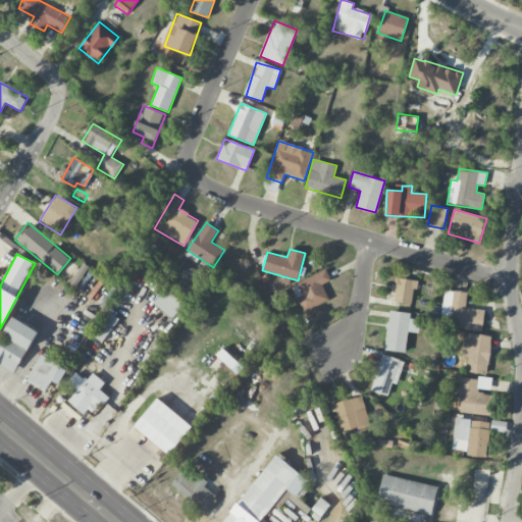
[(292,284),(303,312),(329,301),(322,284),(331,280),(326,270),(292,284)]
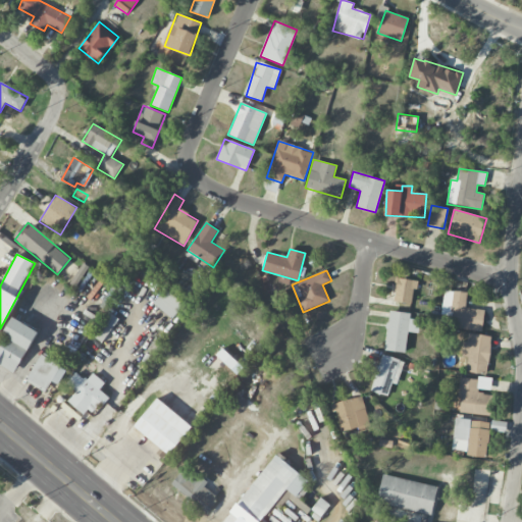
[(416,280),(397,277),(393,301),(412,304),(416,280)]
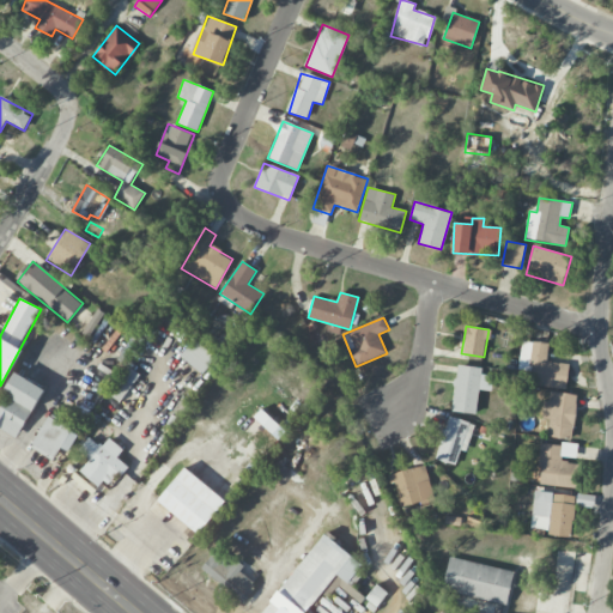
[(216,358),(194,340),(181,356),(202,375),(216,358)]
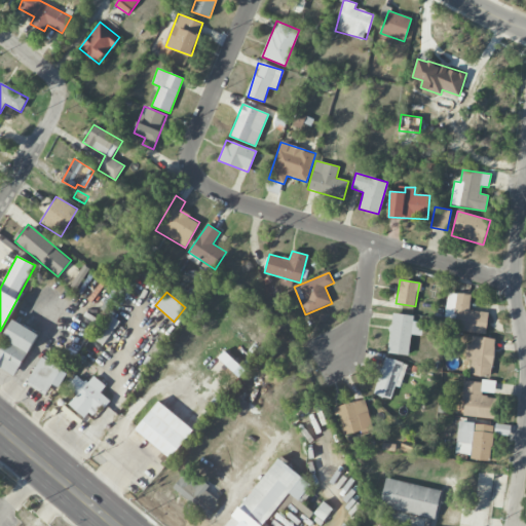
[(471,295),(447,293),(445,317),(455,318),(454,331),(486,333),(488,312),(468,310),(471,295)]
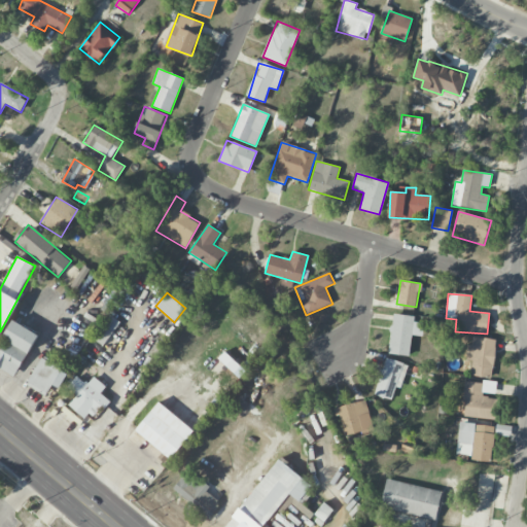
[(423,323),(414,322),(414,316),(393,314),(389,354),(410,356),(412,336),(422,336),(423,323)]
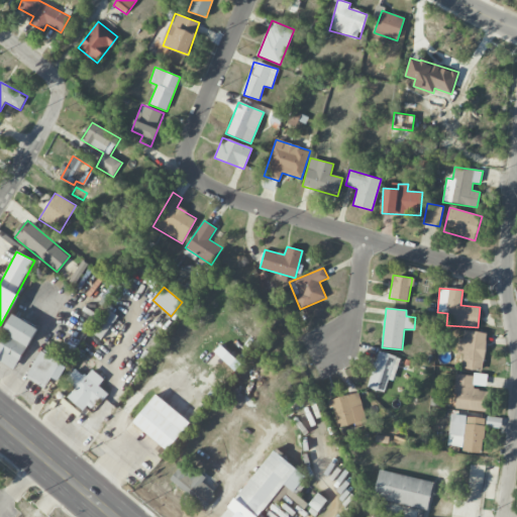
[(100,339),(118,316),(108,309),(91,332),(100,339)]
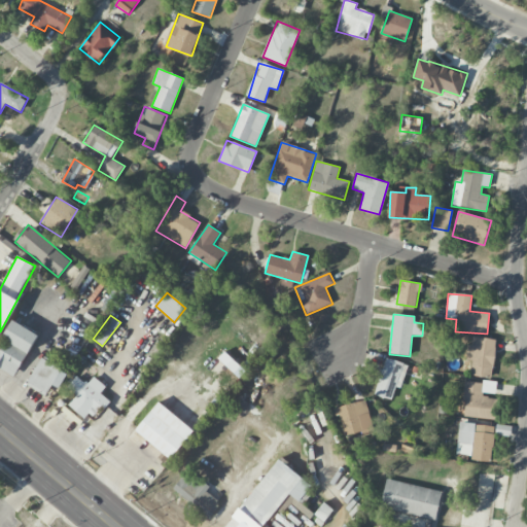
[(0,350),(0,369),(15,377),(39,335),(12,320),(2,339),(6,341),(0,350)]
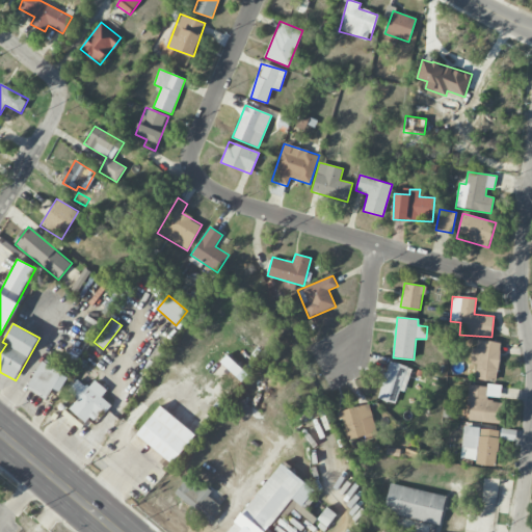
[(498,380),(500,342),(476,341),(476,349),(471,348),(471,362),(476,362),(476,380),(498,380)]
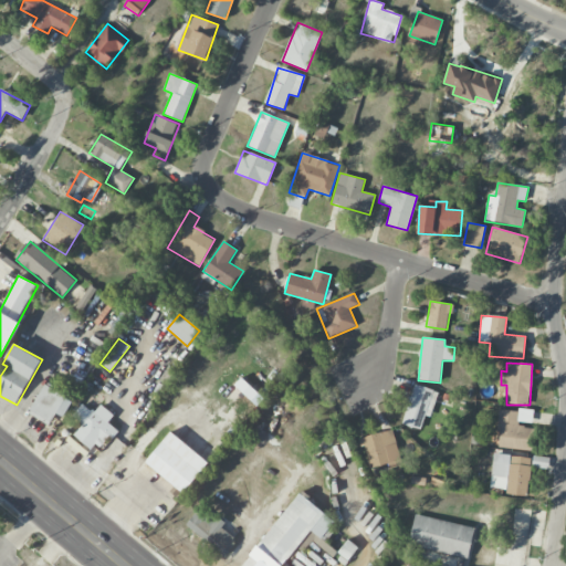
[(263,399),(242,378),(236,385),(257,406),(263,399)]
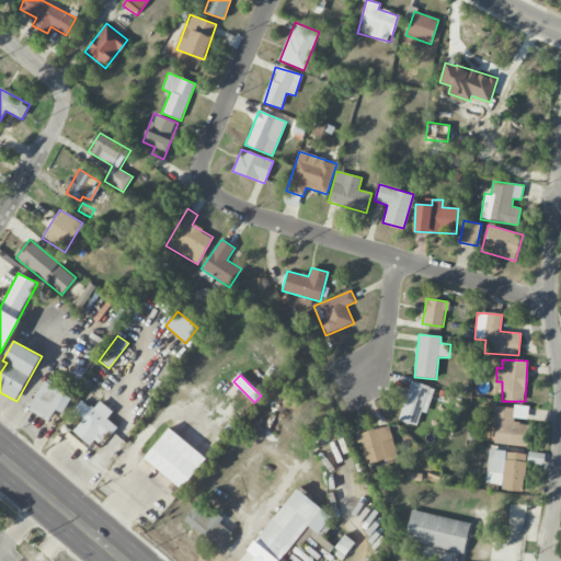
[(57,410),(63,413),(72,397),(45,380),(27,410),(49,422),(57,410)]
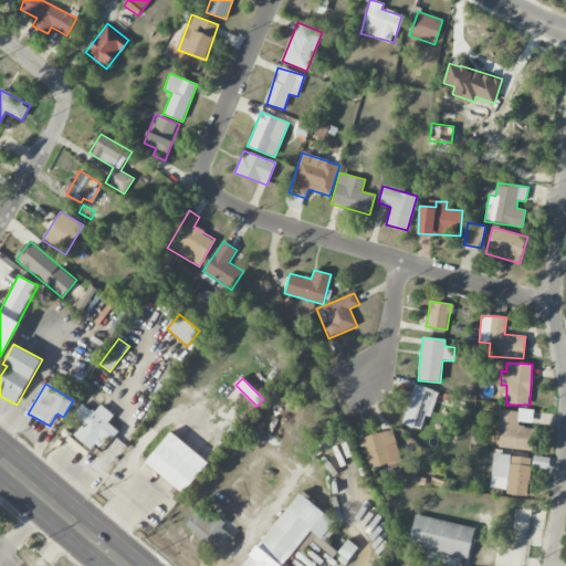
[(420,429),(425,416),(430,417),(438,391),(413,385),(402,425),(420,429)]
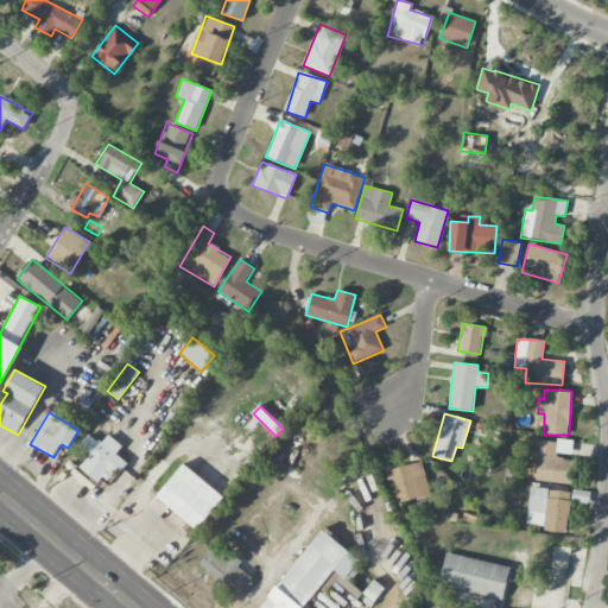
[(115,454),(122,445),(108,435),(101,443),(89,434),(77,447),(88,456),(78,468),(100,485),(114,468),(120,473),(128,463),(115,454)]
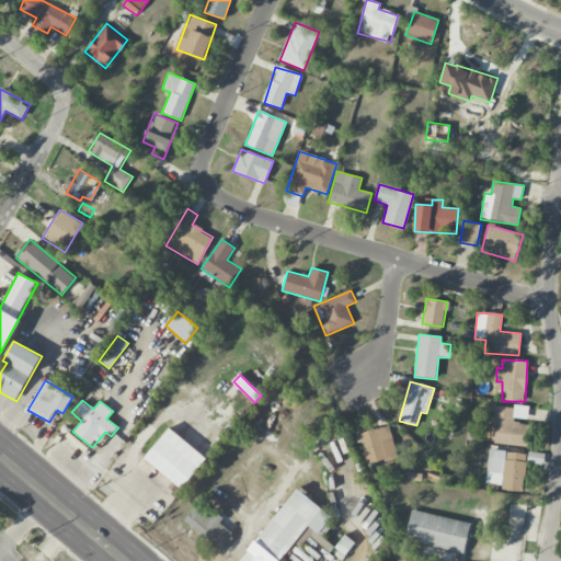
[(495,404),(492,444),(528,446),(529,422),(525,422),(526,408),(495,404)]
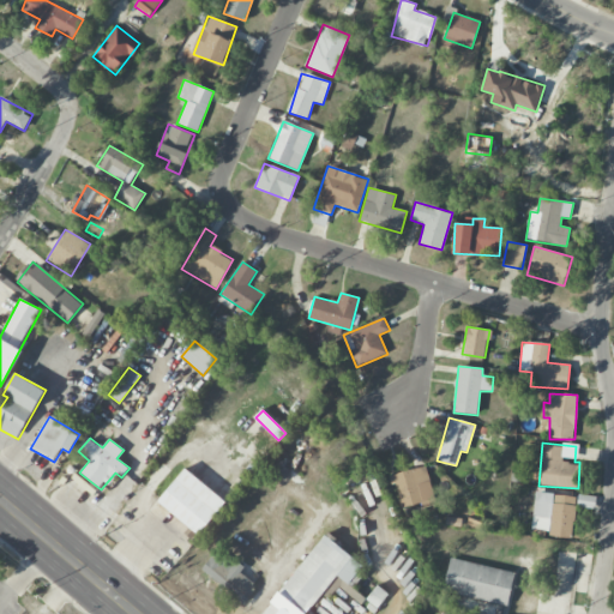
[(401,509),(420,503),(422,509),(435,505),(426,465),(392,474),(401,509)]
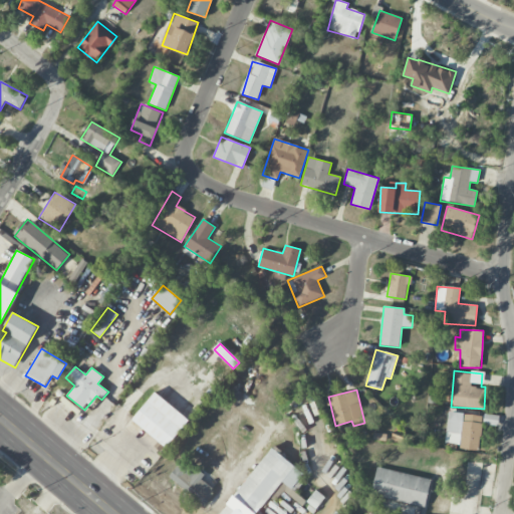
[(189,421),(155,392),(132,420),(166,448),(189,421)]
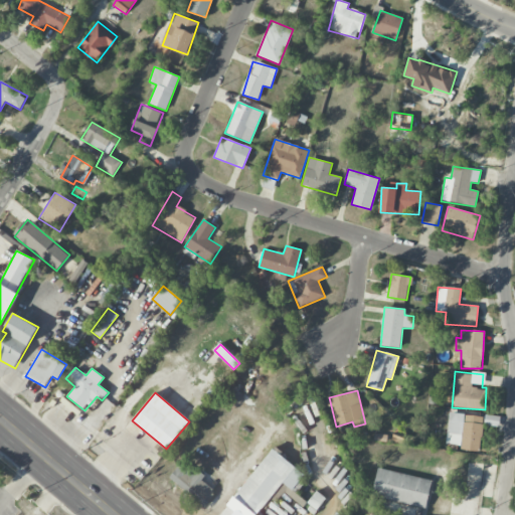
[(480,452),(484,416),(449,412),(446,443),(461,445),(461,450),(480,452)]
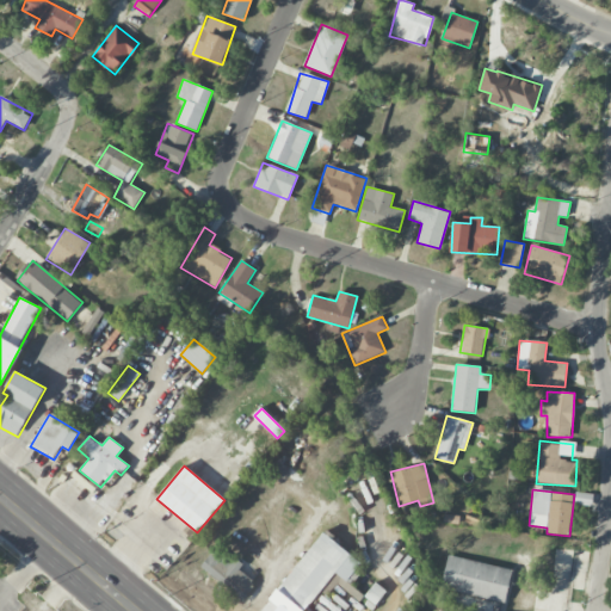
[(303,610),(335,572),(347,581),(363,562),(323,531),(269,600),(282,610),(288,610),(294,604),(302,610),(303,610)]
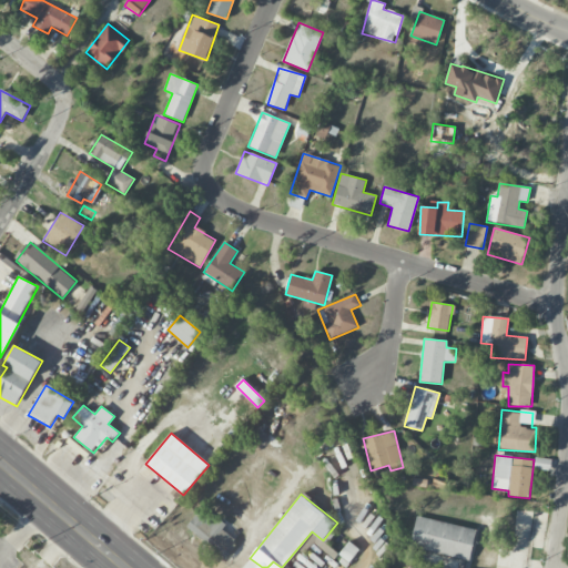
[(239,538),(201,508),(186,527),(224,557),(239,538)]
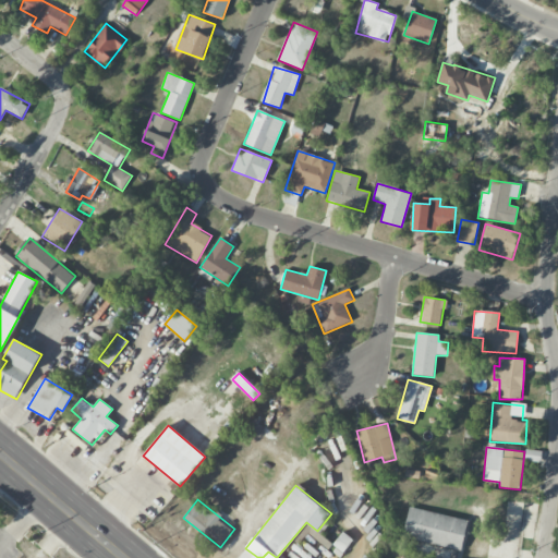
[(468,519),(409,508),(402,538),(461,550),(468,519)]
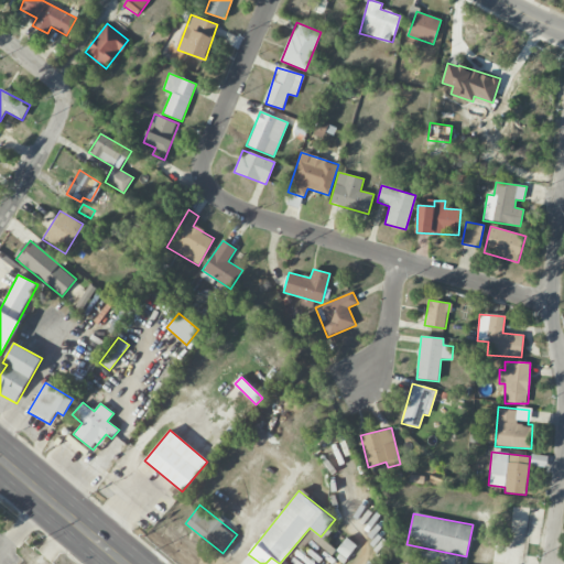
[(337,551),(347,559),(356,545),(346,538),(337,551)]
